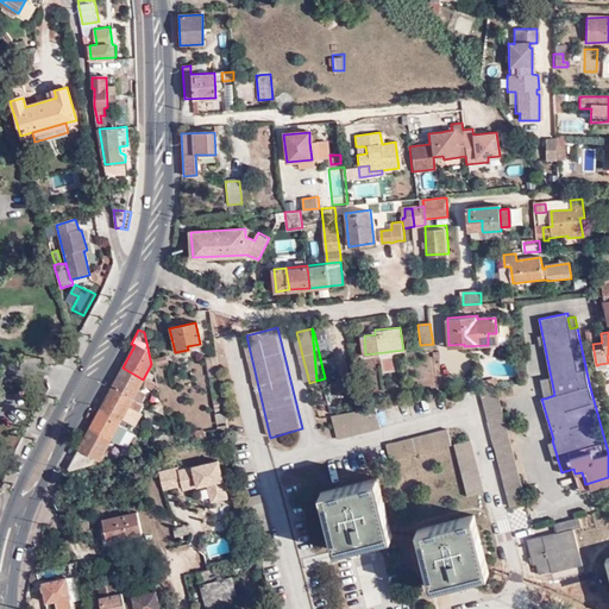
[(219,376),(215,357),(203,359),(208,378),(219,376)]
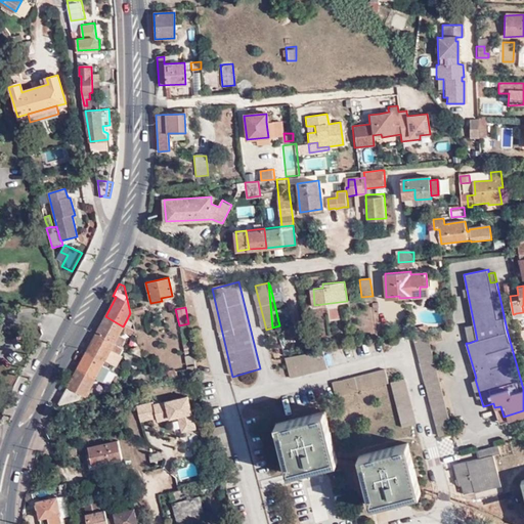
[(105,316),(95,334),(114,344),(118,336),(123,326),(105,316)]
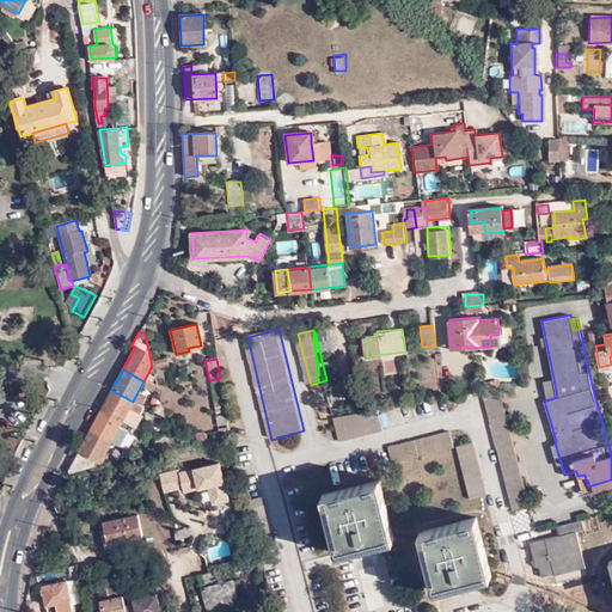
[(544,380),(548,401),(557,397),(554,379),(544,380)]
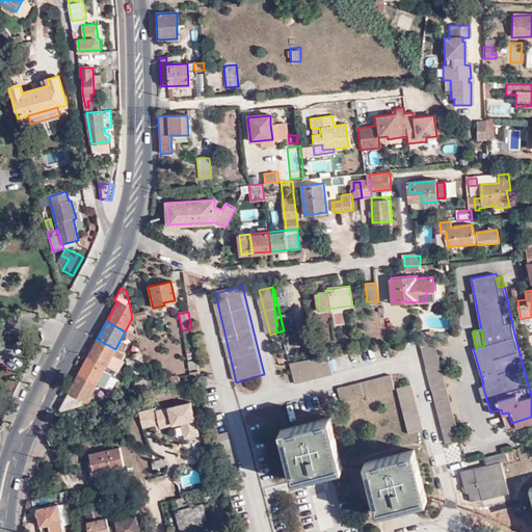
[(434,336),(420,340),(446,444),(460,440),(434,336)]
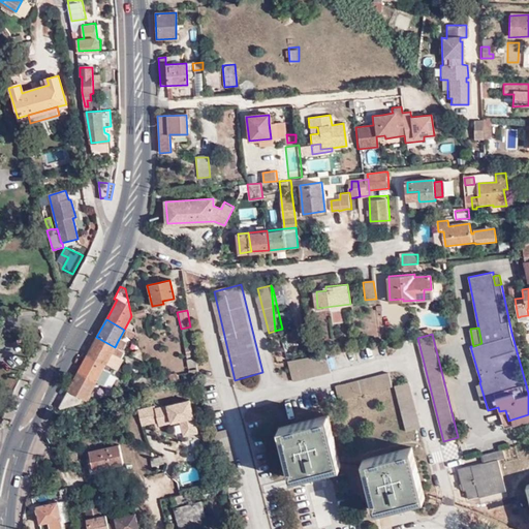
[(115,347),(96,337),(88,354),(105,364),(111,355),(120,361),(124,353),(122,352),(115,347)]
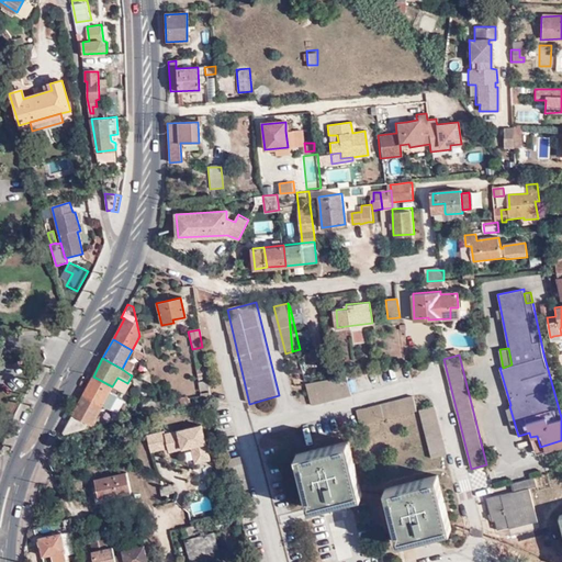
[(135,366),(126,360),(122,369),(130,374),(135,366)]
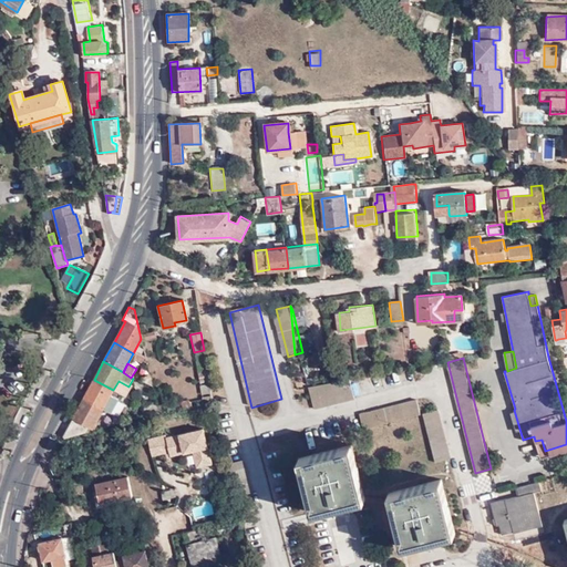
[(199,384),(208,382),(207,370),(197,372),(199,384)]
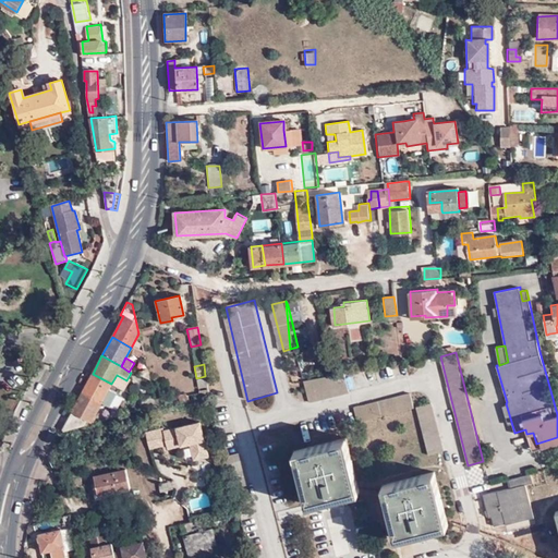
[(147,372),(140,377),(149,383),(147,372)]
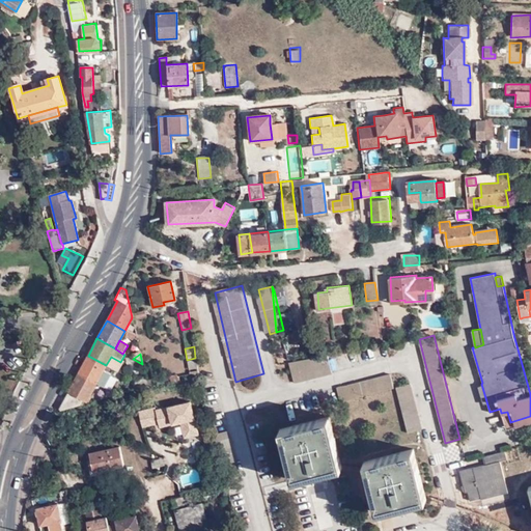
[(331,355),(292,362),(297,382),(336,372),(331,355)]
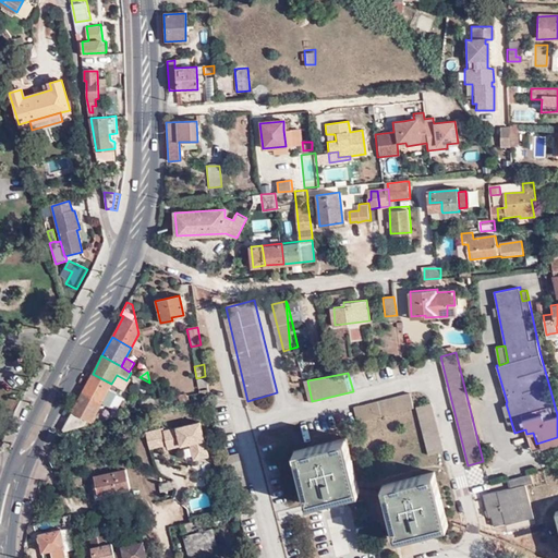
[(93,374),(82,393),(101,403),(108,408),(116,393),(108,389),(111,384),(93,374)]
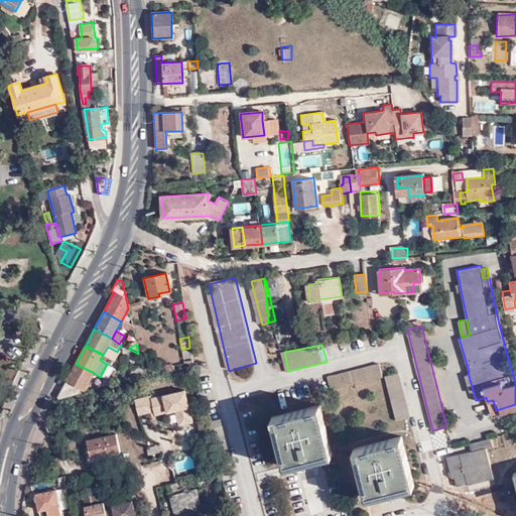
[(119,353),(117,352),(108,347),(103,355),(115,362),(119,353)]
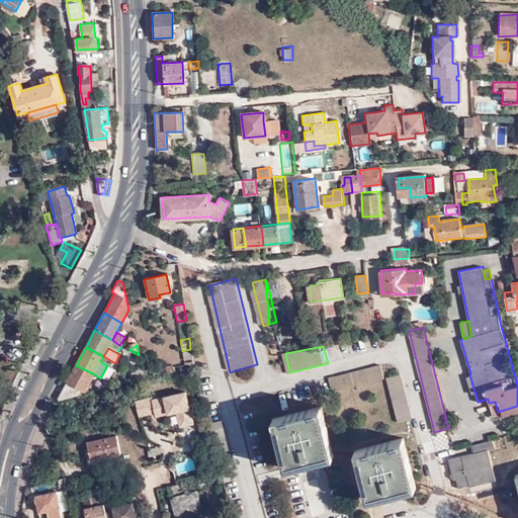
[(194,369),(191,351),(182,353),(184,365),(173,367),(174,373),(191,369),(192,369),(194,369)]
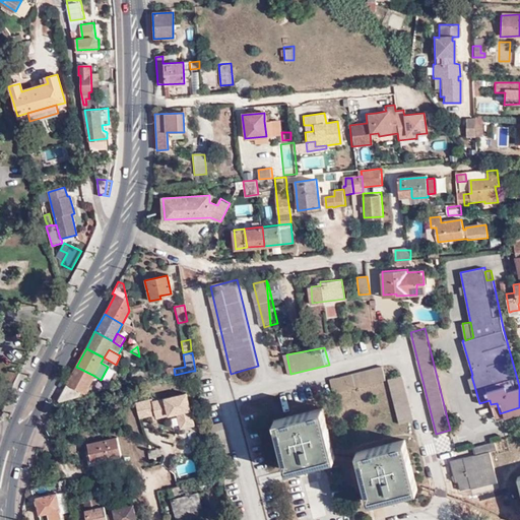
[(335,393),(389,379),(385,366),(332,379),(335,393)]
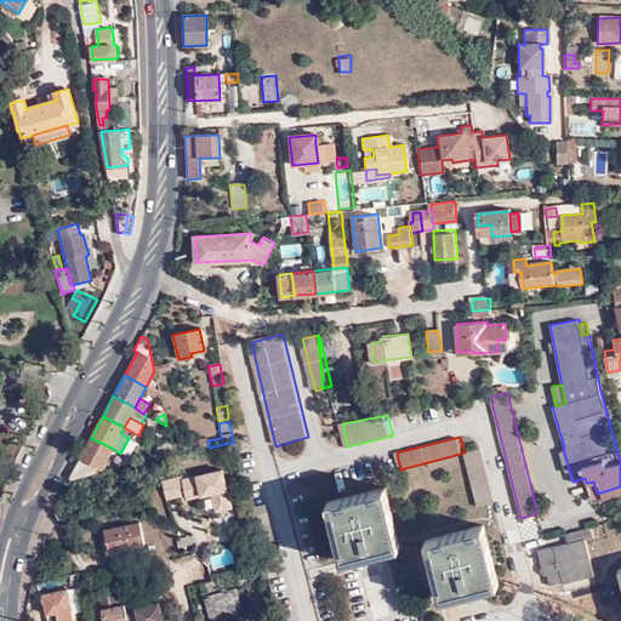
[(101,469),(113,449),(91,438),(69,478),(72,479),(92,473),(97,467),(101,469)]
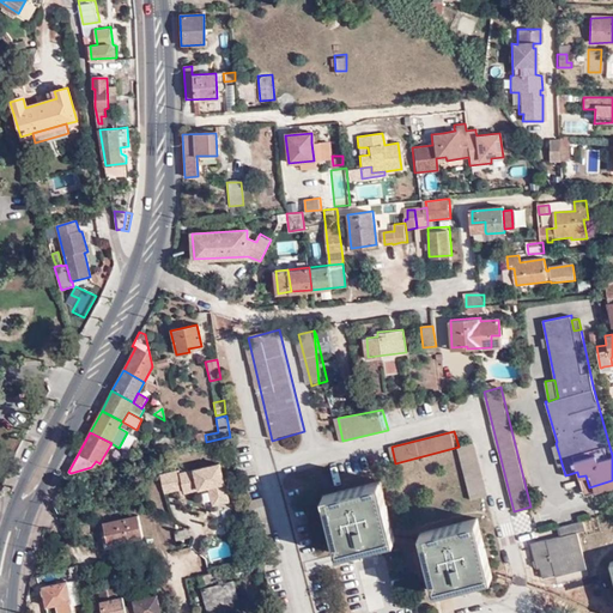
[(171,448),(206,442),(205,435),(205,432),(169,438),(171,448)]
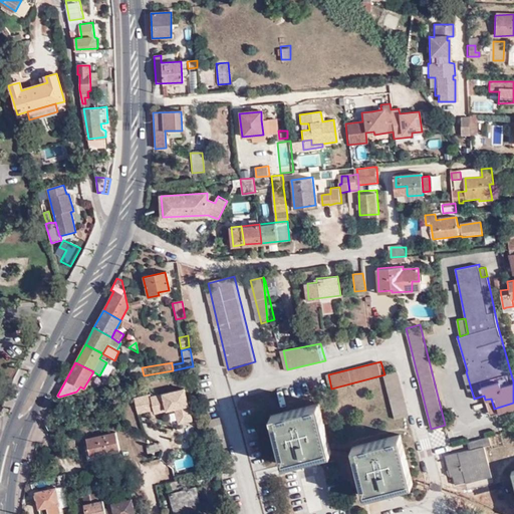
[(141,363),(131,369),(144,375),(142,367),(141,363)]
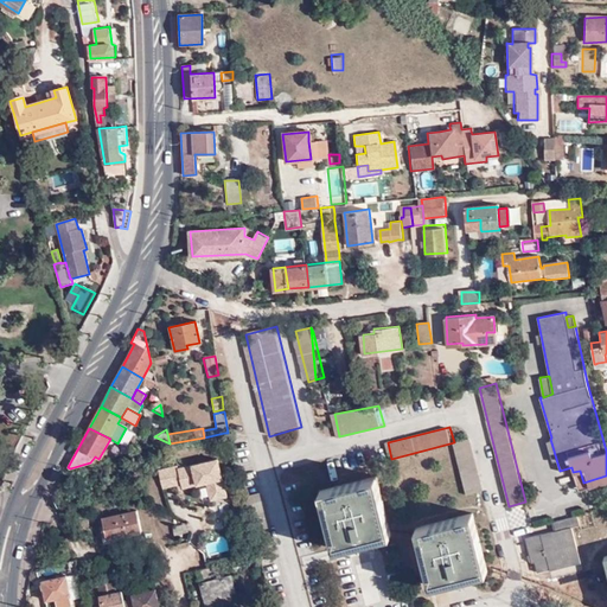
[(170,443),(154,436),(153,435),(152,448),(170,443)]
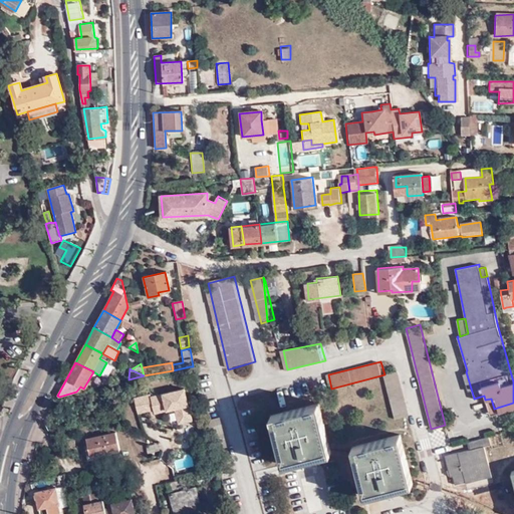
[(384,374),(396,420),(410,416),(399,371),(384,374)]
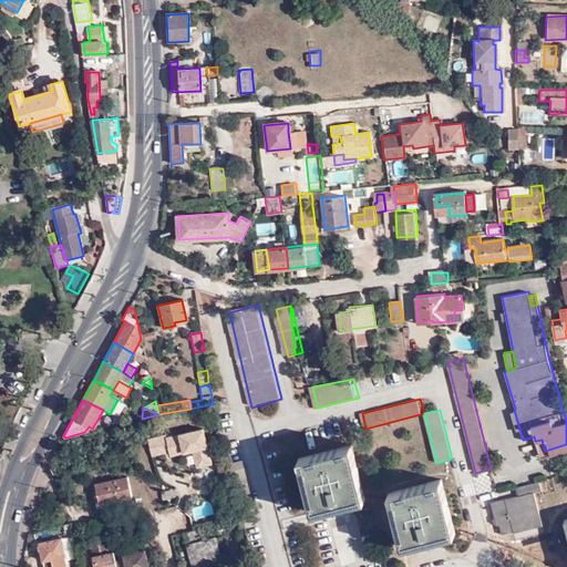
[(113,426),(127,423),(114,416),(113,426)]
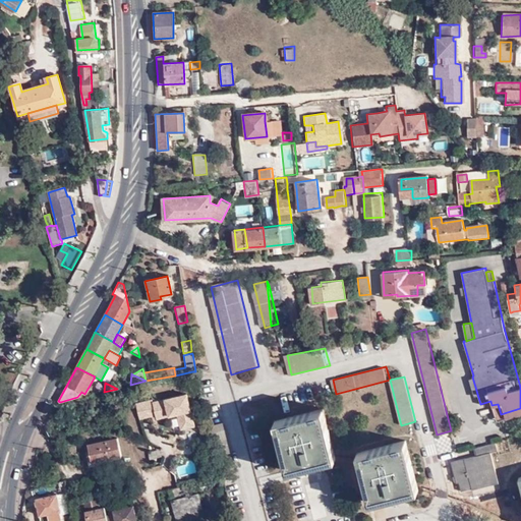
[(152,399),(135,403),(139,419),(156,415),(157,418),(177,413),(181,429),(194,425),(186,393),(152,402),(152,399)]
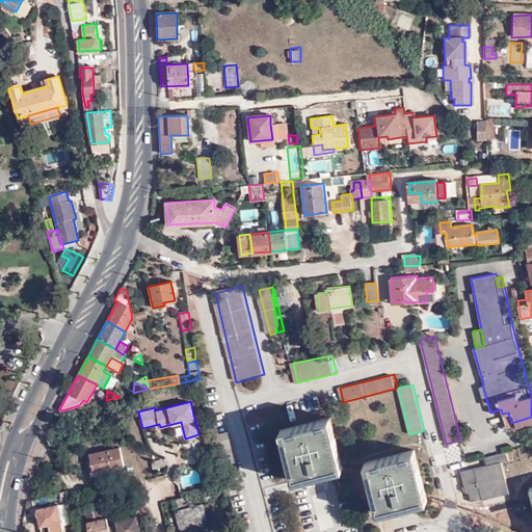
[(531,422),(531,417),(511,423),(508,413),(502,414),(507,429),(531,422)]
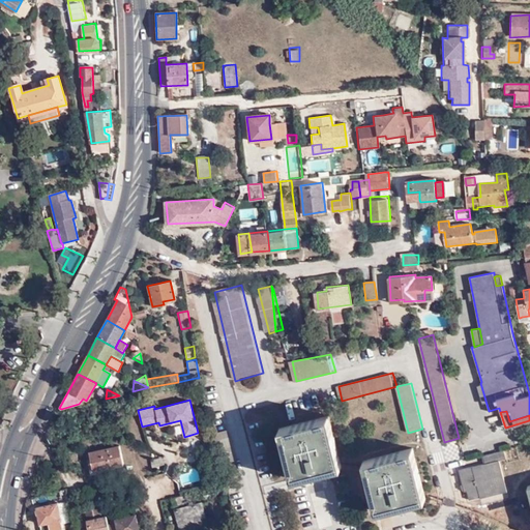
[(342,466),(329,416),(280,429),(292,479),(316,473),(342,466)]
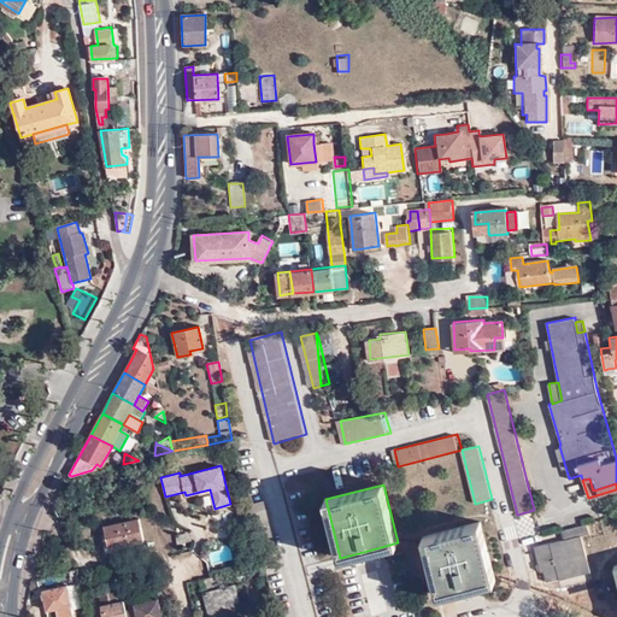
[(140,518),(105,527),(111,551),(145,541),(140,518)]
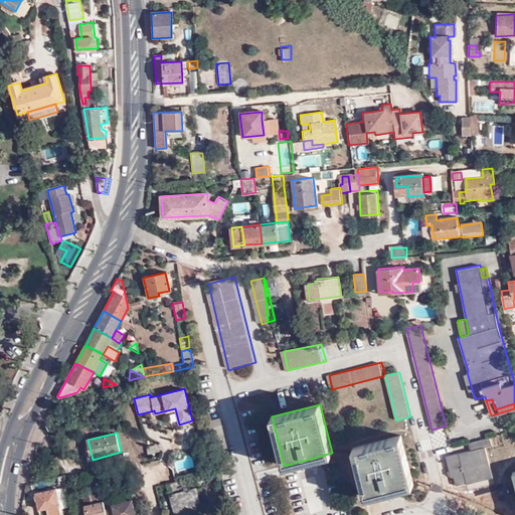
[(402,436),(353,448),(365,497),(392,491),(414,485),(402,436)]
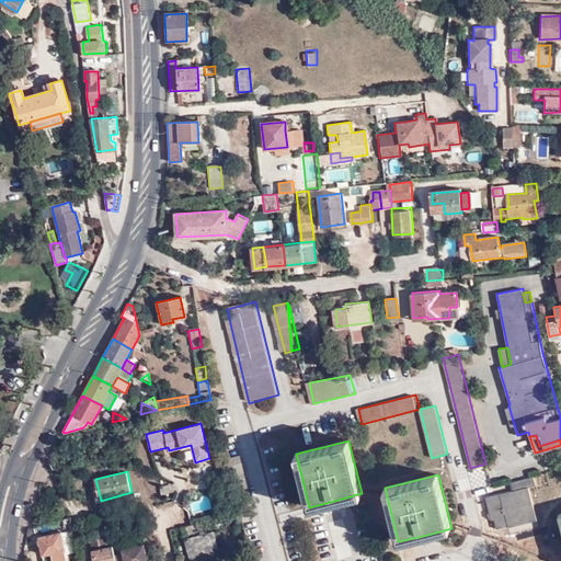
[(513,492),(488,497),(493,522),(496,522),(499,529),(510,527),(510,529),(538,521),(530,488),(537,485),(536,477),(511,482),(513,492)]
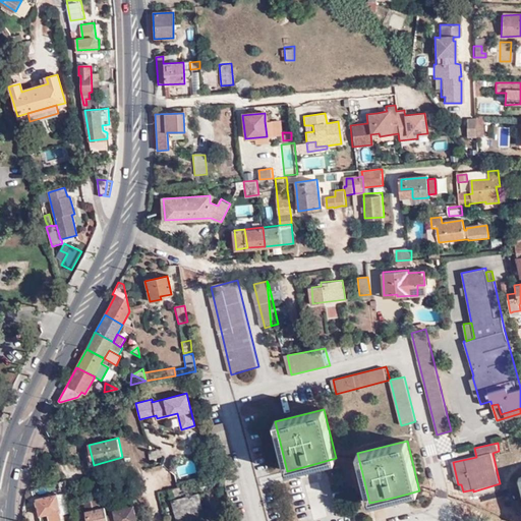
[(149,449),(150,457),(163,455),(162,447),(149,449)]
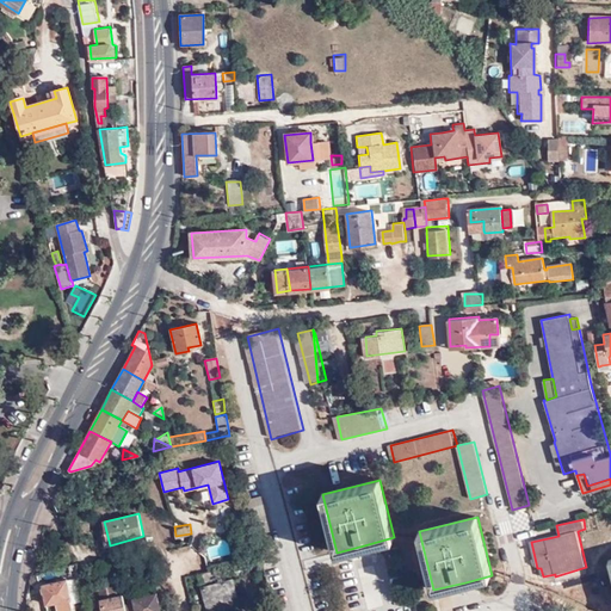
[(215,569),(198,574),(201,582),(217,578),(215,569)]
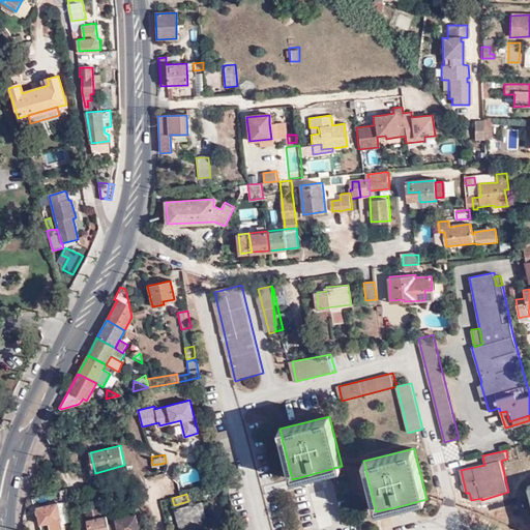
[(202,501),(175,508),(179,523),(178,524),(180,529),(183,529),(208,524),(207,516),(205,517),(202,501)]
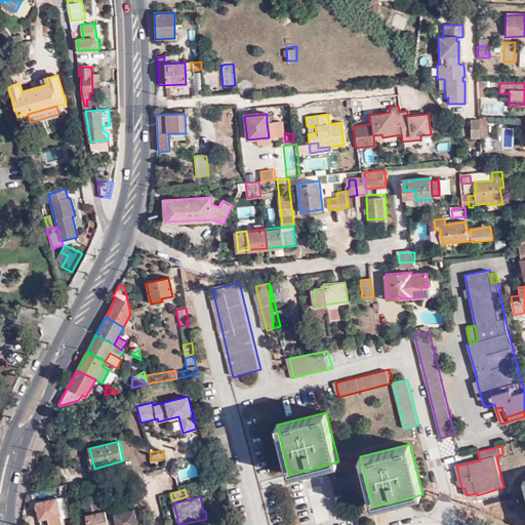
[(47,519),(59,516),(56,499),(36,503),(39,520),(47,519)]
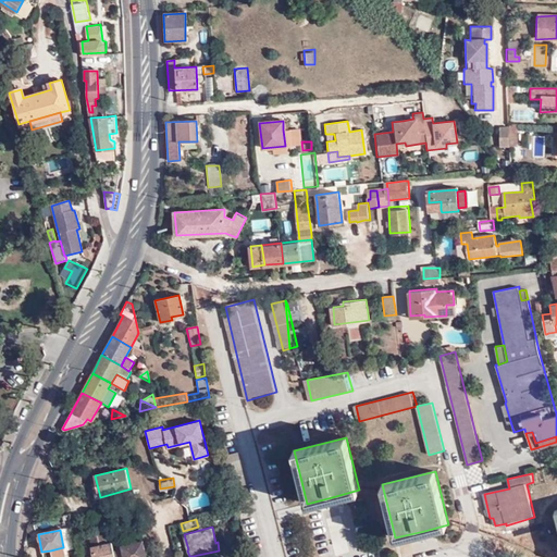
[(146,556),(141,540),(121,545),(121,548),(113,549),(111,541),(106,543),(103,532),(98,533),(88,535),(90,546),(89,546),(91,556),(146,556)]
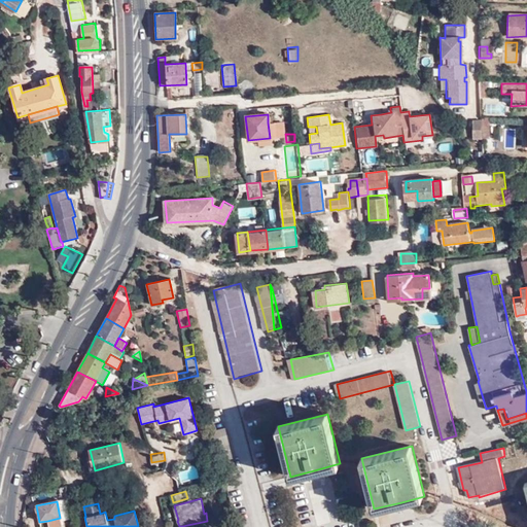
[(51,526),(62,525),(60,518),(47,521),(48,526),(51,526)]
